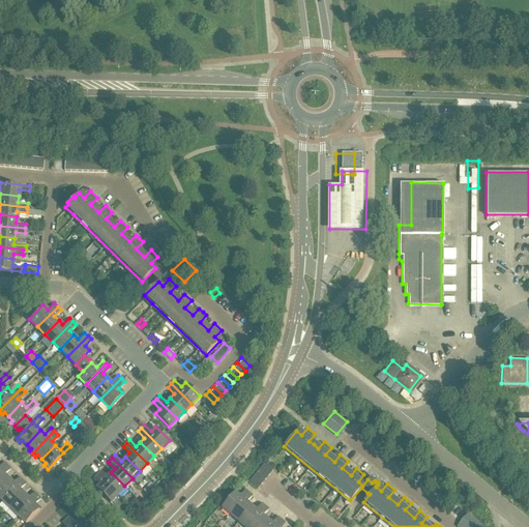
[(264,461),(260,466),(268,473),(272,468),(264,461)]
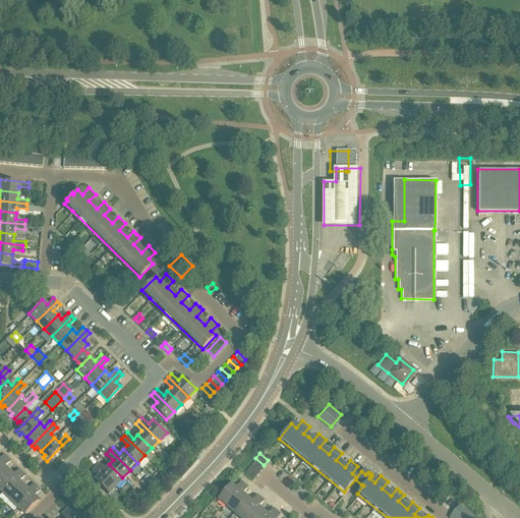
[(7,456),(0,463),(0,477),(8,470),(4,466),(10,459),(7,456)]
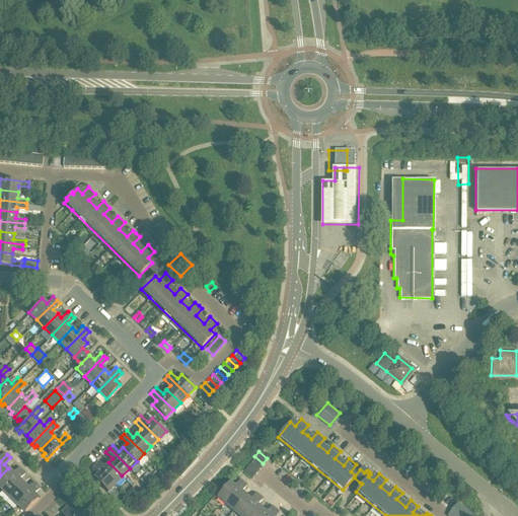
[(254,456),(250,460),(259,467),(263,463),(254,456)]
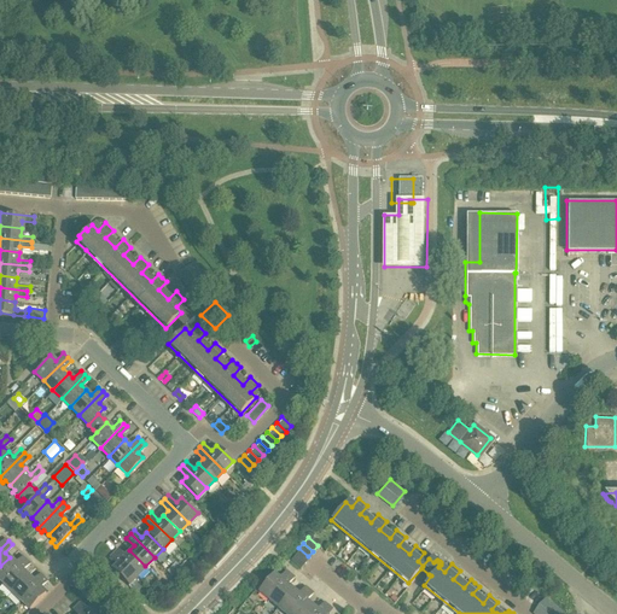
[(117,547),(112,551),(137,574),(145,566),(129,550),(124,555),(117,547)]
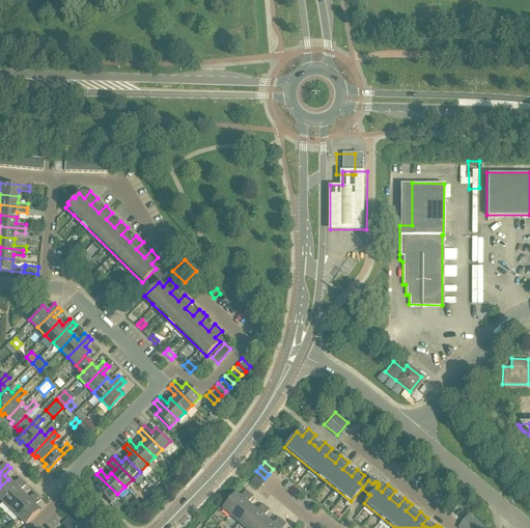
[(256,471),(253,475),(261,482),(265,478),(256,471)]
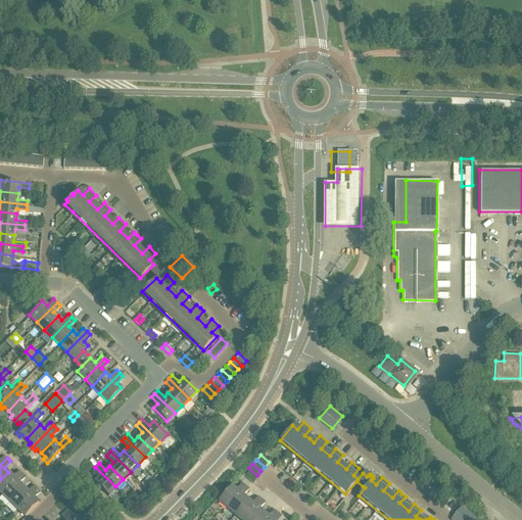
[(115,486),(95,467),(92,470),(98,476),(94,481),(108,494),(115,486)]
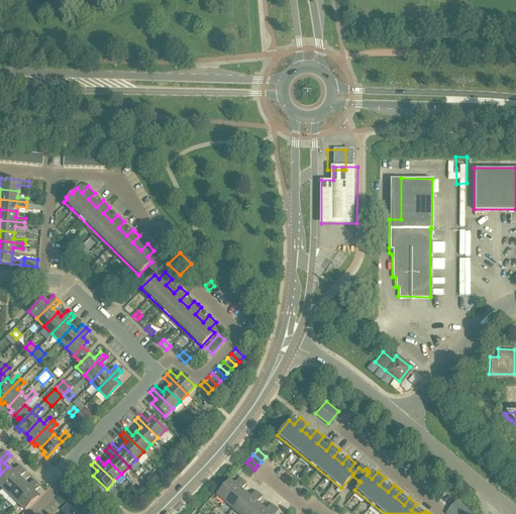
[(254,470),(246,463),(242,467),(250,474),(254,470)]
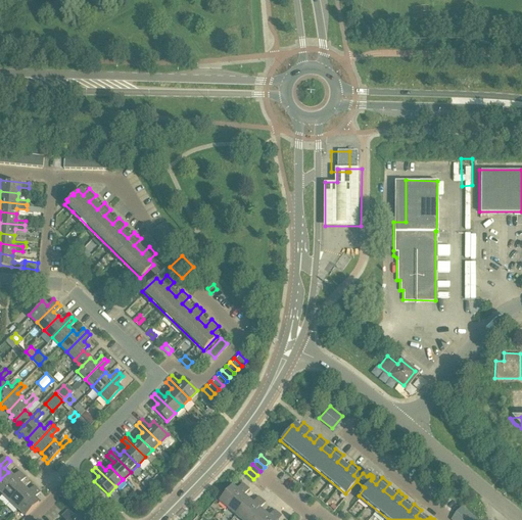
[(8,472),(0,479),(0,490),(2,492),(21,472),(18,469),(12,475),(8,472)]
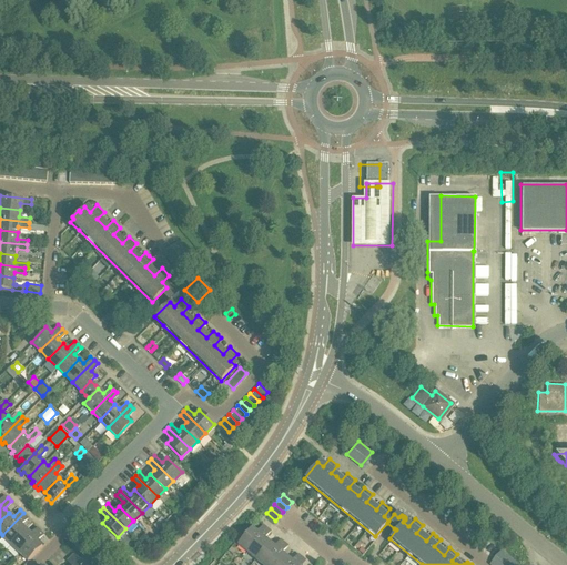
[(23,513),(2,535),(10,543),(24,528),(20,524),(28,517),(23,513)]
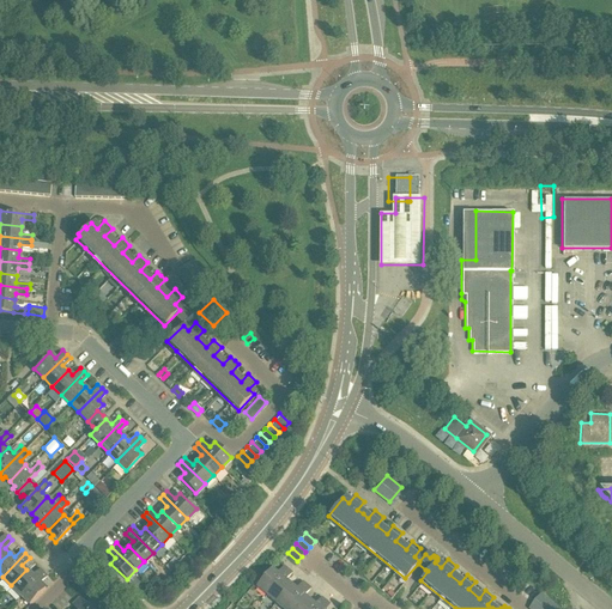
[(255,585),(266,594),(288,567),(283,564),(276,572),(271,567),(255,585)]
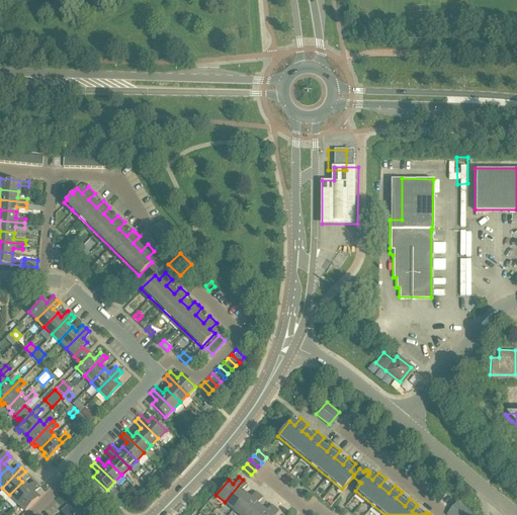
[(22,482),(9,495),(16,503),(36,483),(33,480),(26,486),(22,482)]
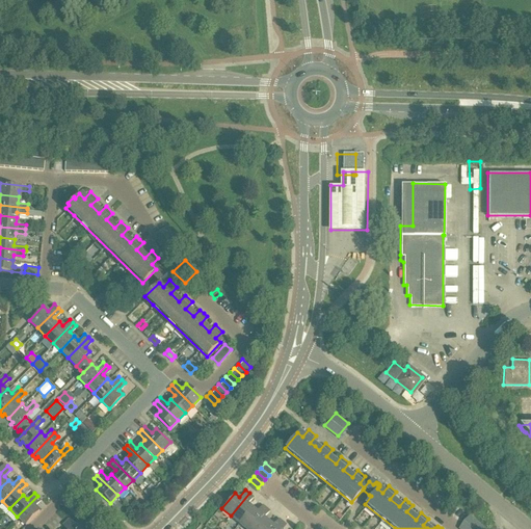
[(249,493),(231,516),(239,522),(251,506),(247,503),(253,496),(249,493)]
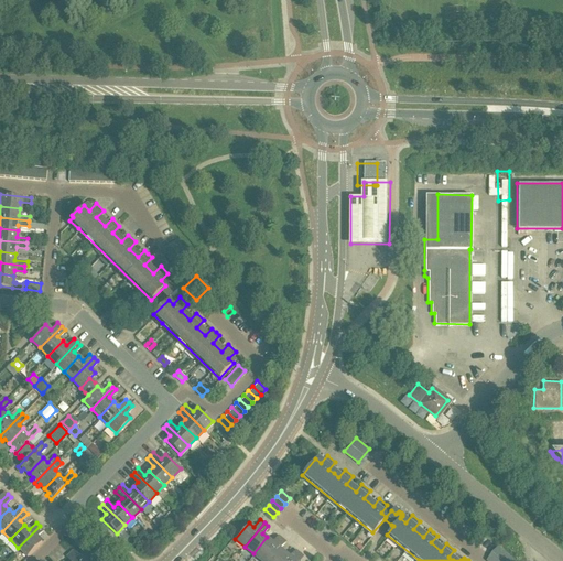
[(40,526),(18,548),(26,556),(41,541),(36,536),(43,529),(40,526)]
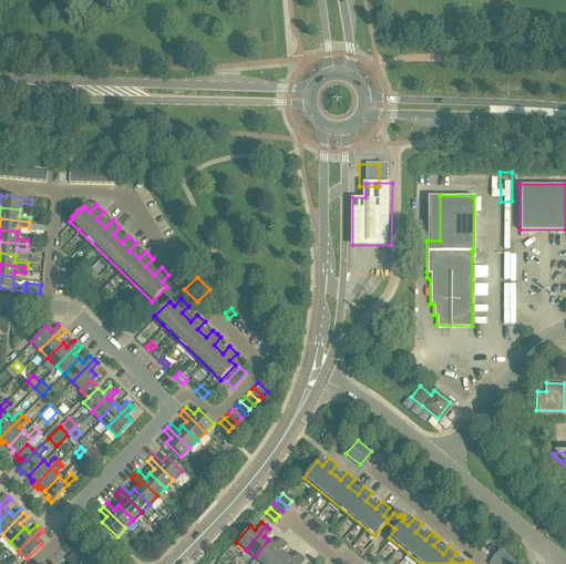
[(268,540),(255,556),(263,563),(283,540),(279,536),(273,544),(268,540)]
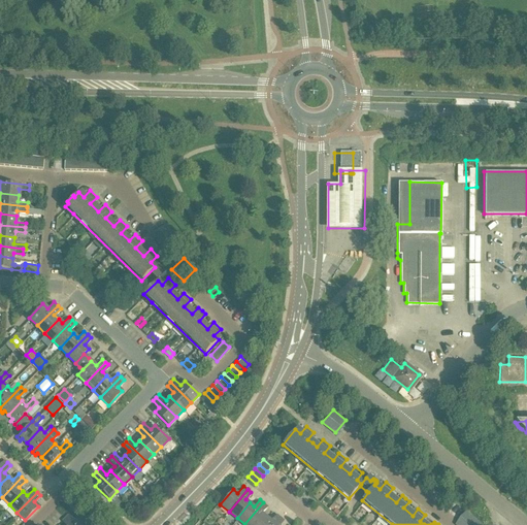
[(263,502),(244,524),(258,524),(265,516),(261,513),(267,505),(263,502)]
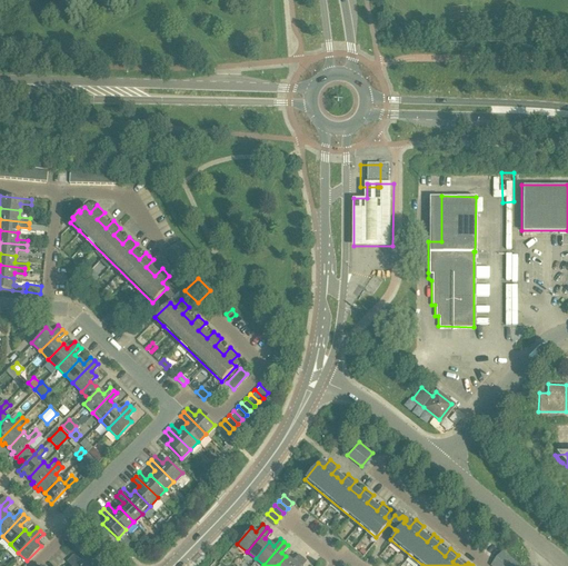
[(232,554),(237,548),(233,545),(232,544),(231,545),(228,549),(232,554)]
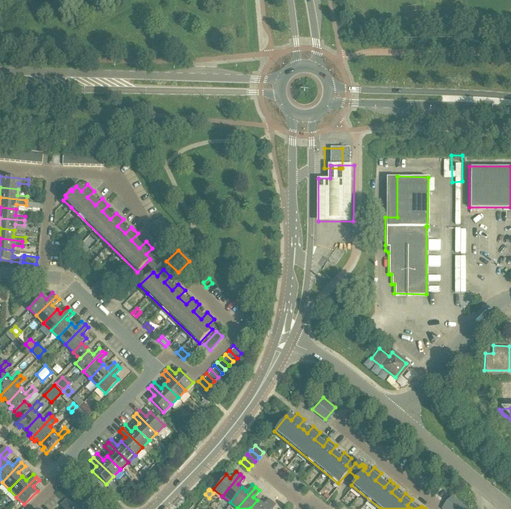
[(443,508),(464,508),(467,507),(451,495),(441,507),(443,508)]
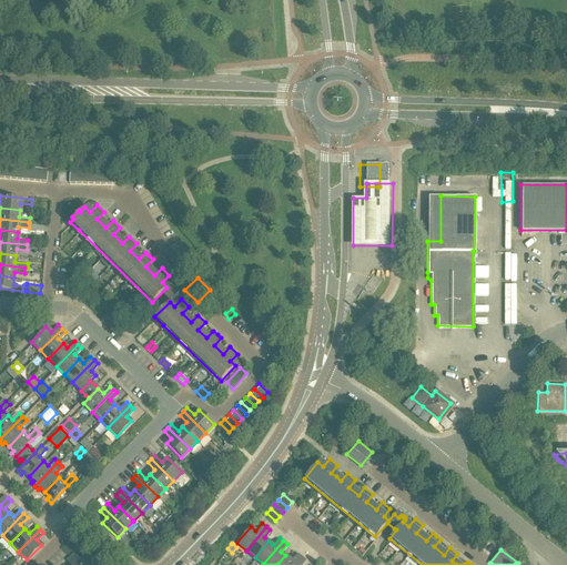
[(73,552),(70,555),(79,564),(95,564),(85,554),(80,560),(73,552)]
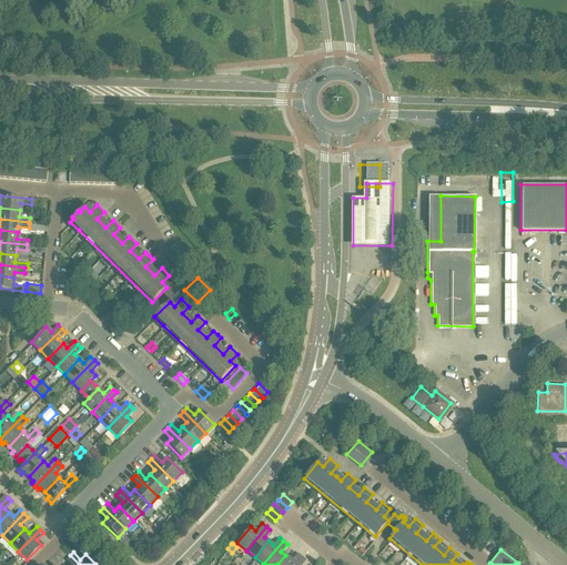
[(285,555),(277,564),(292,564),(301,555),(296,552),(291,560),(285,555)]
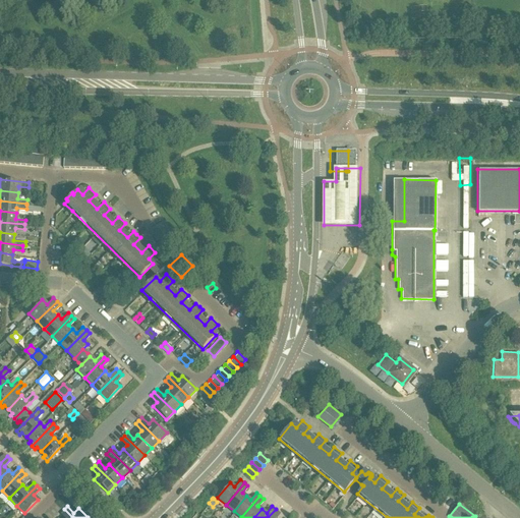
[(65,517),(72,517),(64,509),(60,513),(65,517)]
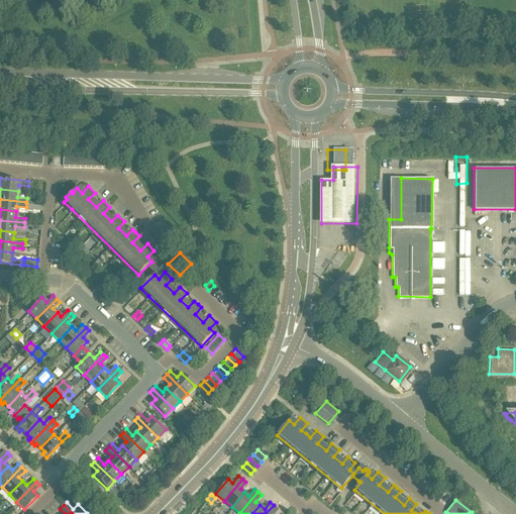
[(274,505),(266,513),(272,513),(277,508),(274,505)]
